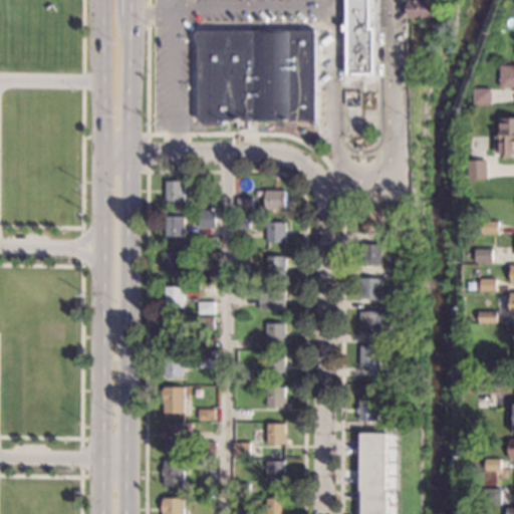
[(376,0),(376,28),(381,28),(380,67),(370,67),(370,72),(350,72),(350,67),(345,67),(345,0),(376,0)]
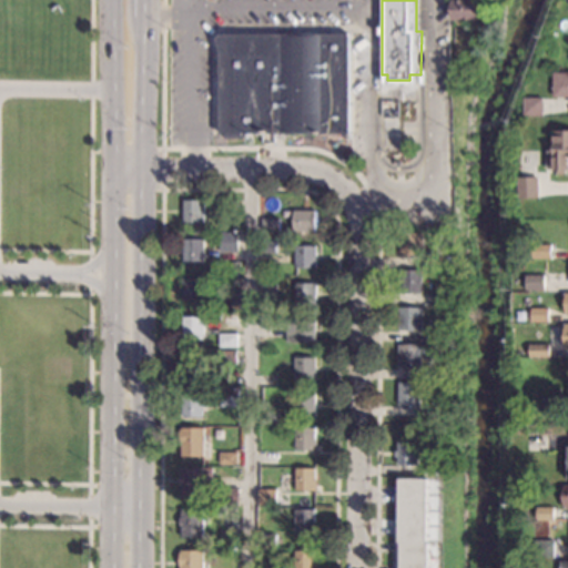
[(483,0),(483,20),(453,20),(453,0),(483,0)]
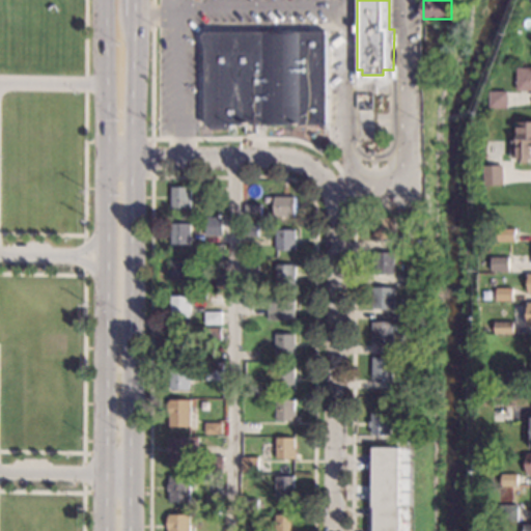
[(328,124),(200,124),(200,50),(195,34),(203,26),(206,26),(328,25),(328,124)]
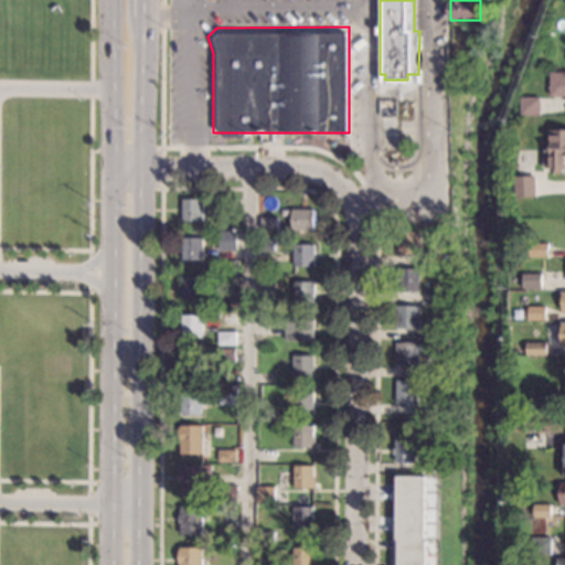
[(564,96),(551,96),(551,72),(564,72),(564,96)]
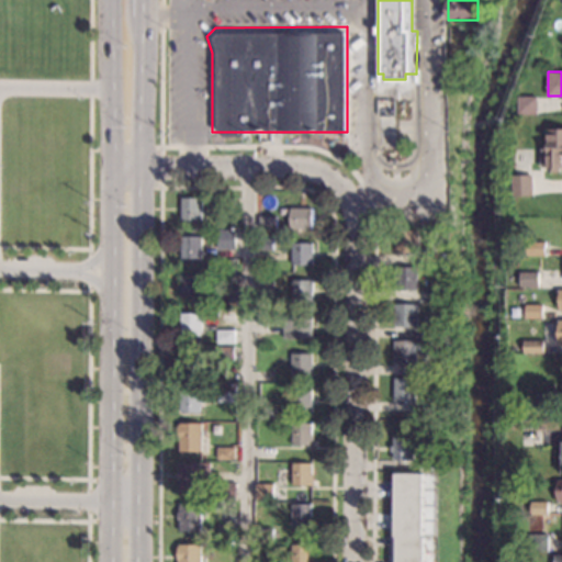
[(537,114),(519,114),(519,97),(537,97),(537,114)]
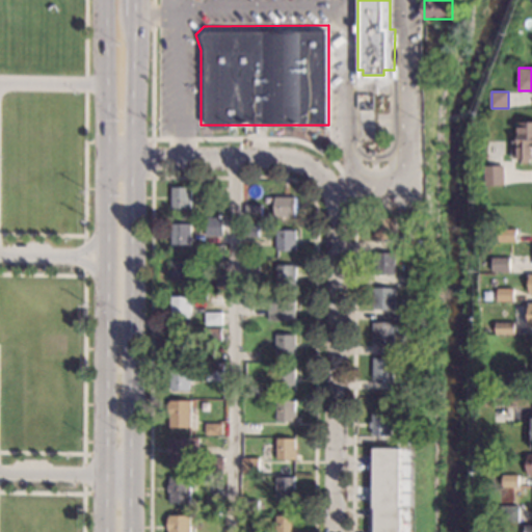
[(531,161),(519,161),(519,143),(515,143),(515,124),(531,124),(531,161)]
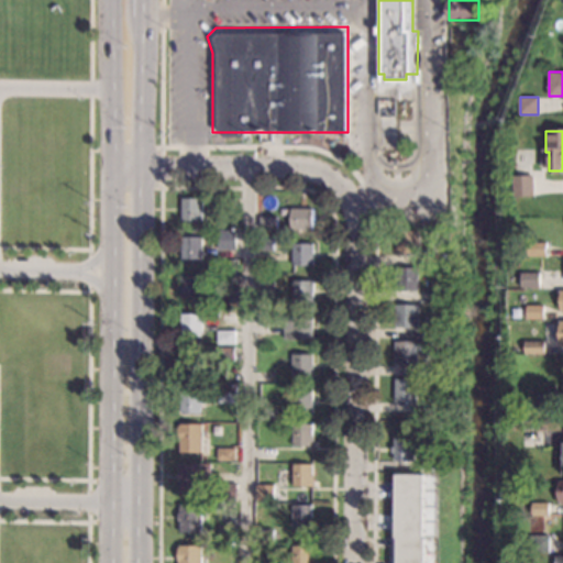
[(533,196),(514,197),(512,177),(532,176),(533,196)]
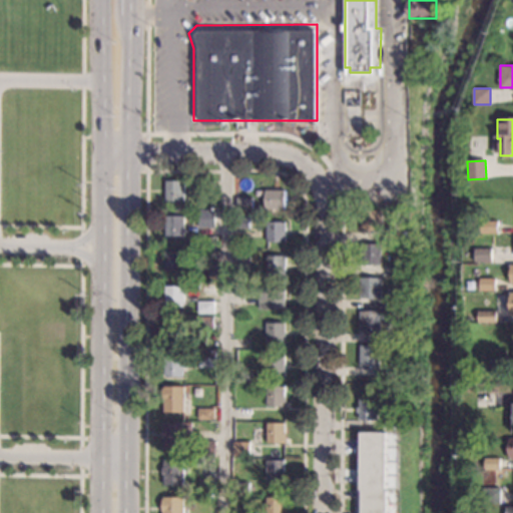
[(185,180),(184,200),(165,200),(166,180),(185,180)]
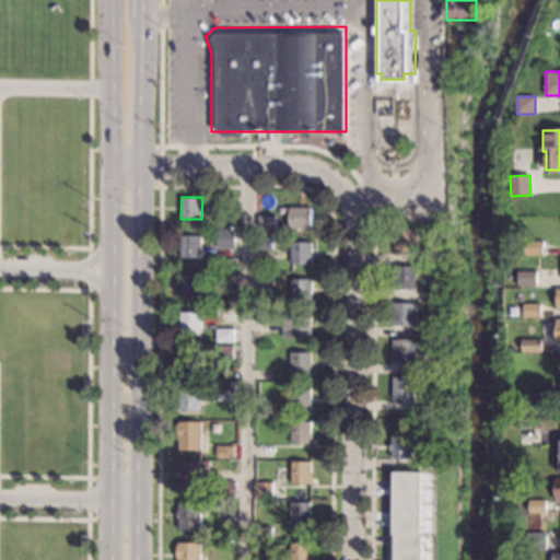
[(236,197),(236,209),(219,209),(219,197),(236,197)]
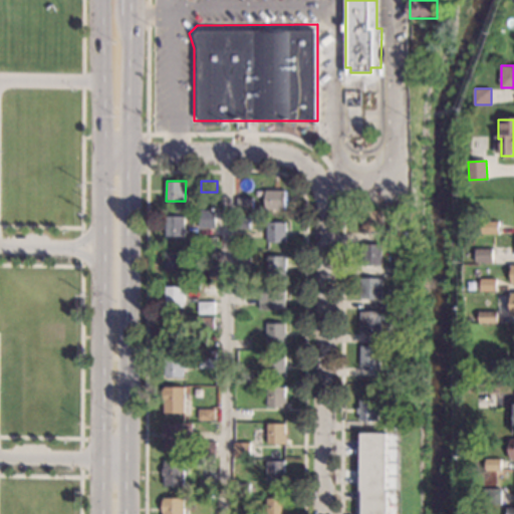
[(286,209),(266,209),(266,191),(286,191),(286,209)]
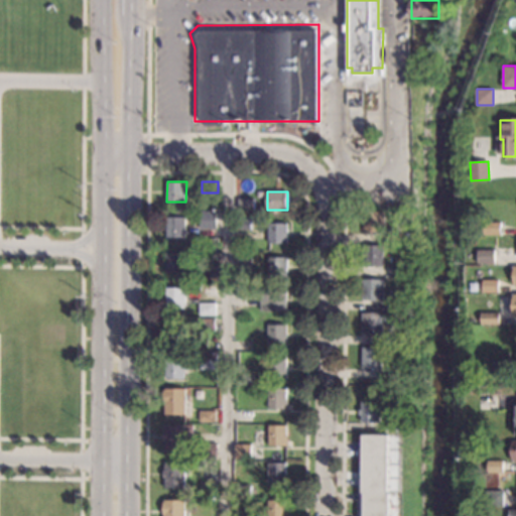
[(254,199),(254,210),(238,209),(239,199),(254,199)]
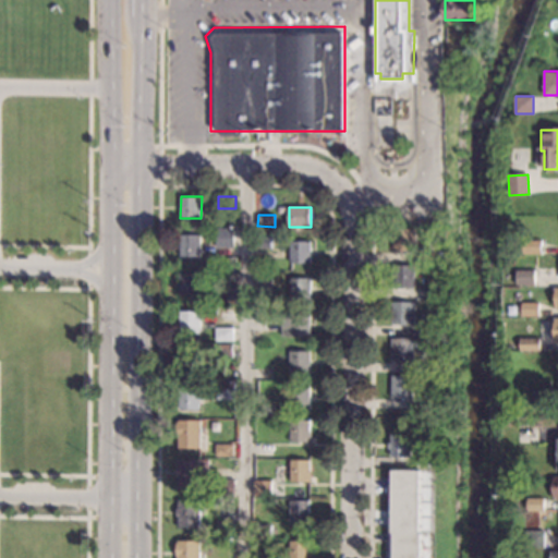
[(234,247),(217,247),(217,228),(234,228),(234,247)]
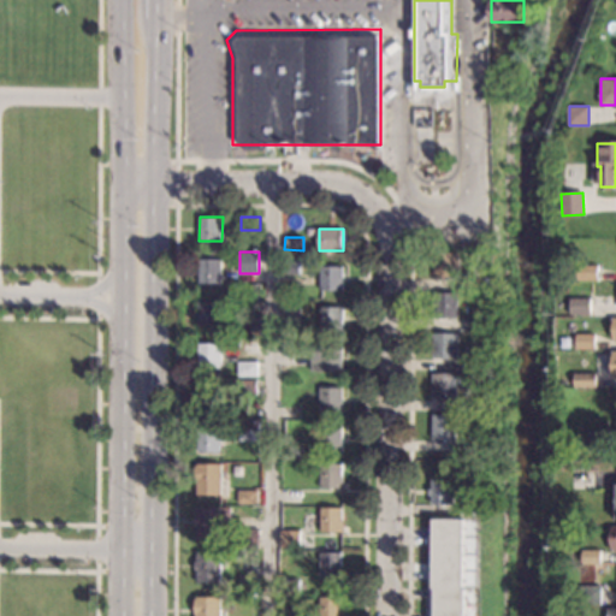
[(458,278),(433,277),(434,253),(458,253),(458,278)]
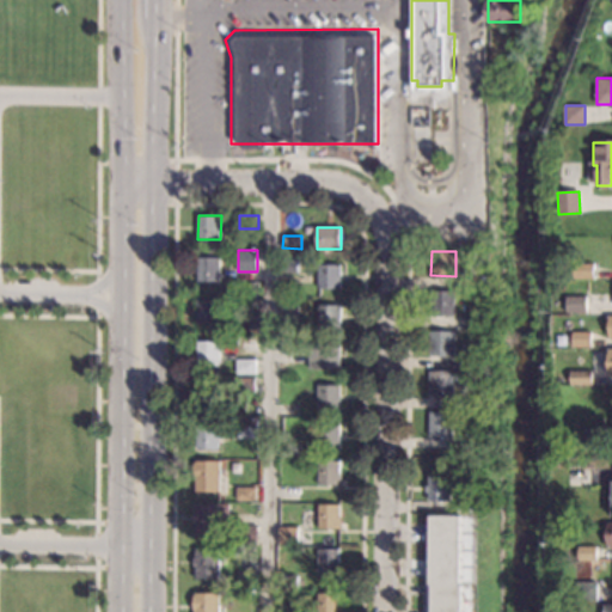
[(220,281),(199,281),(199,257),(220,257),(220,281)]
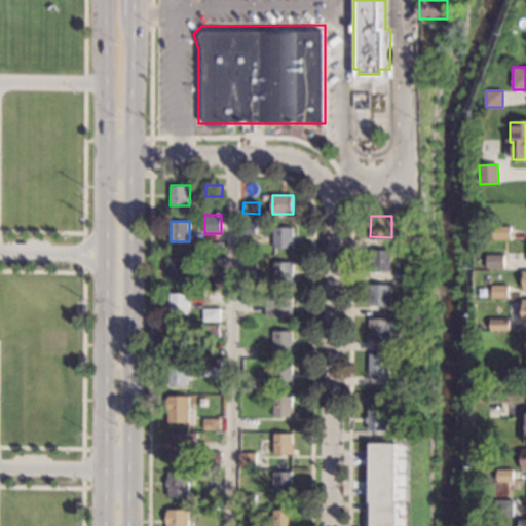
[(256,234),(241,233),(241,223),(255,224),(256,224),(256,234)]
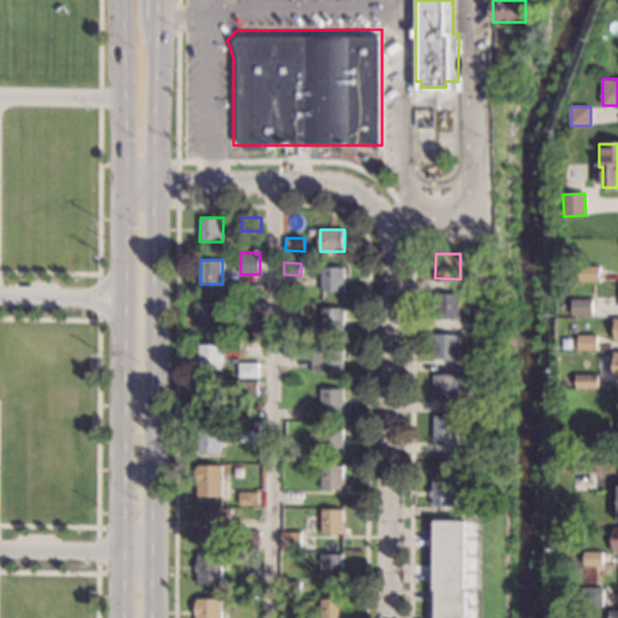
[(344,291),(321,291),(322,267),(345,267),(344,291)]
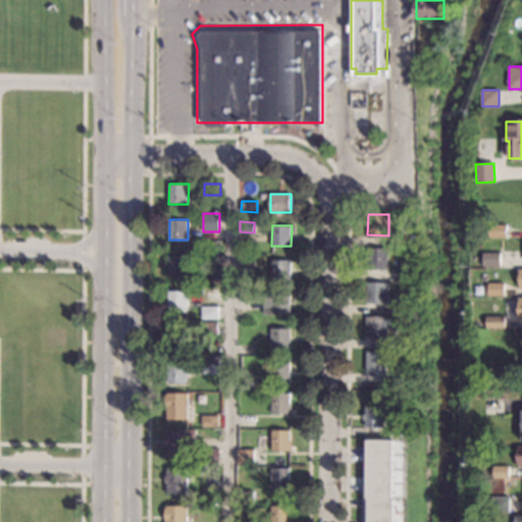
[(507,238),(489,238),(489,225),(507,225),(507,238)]
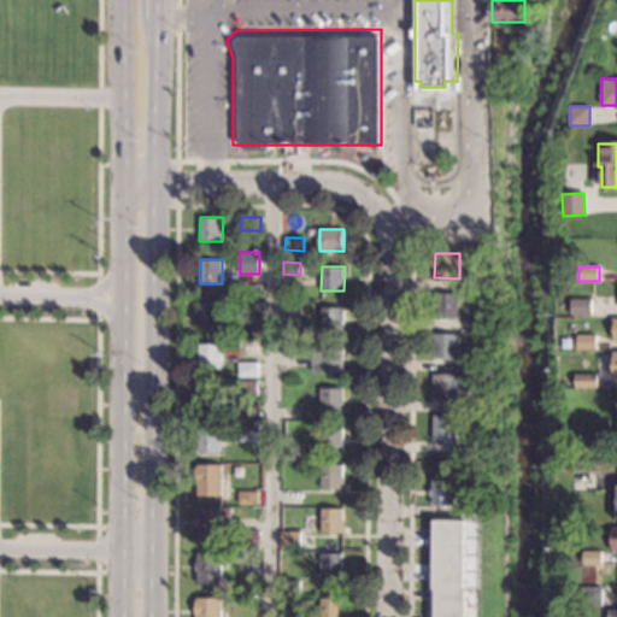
[(491,291),(487,291),(469,291),(469,278),(487,278),(491,278),(491,291)]
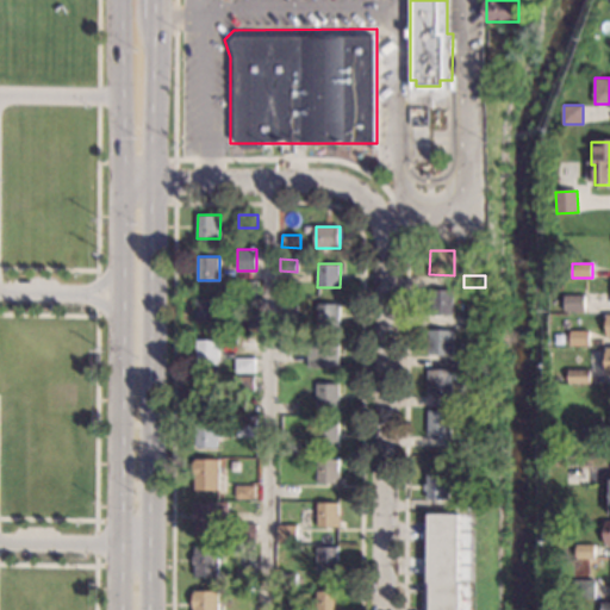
[(454,315),(430,315),(430,291),(454,291),(454,315)]
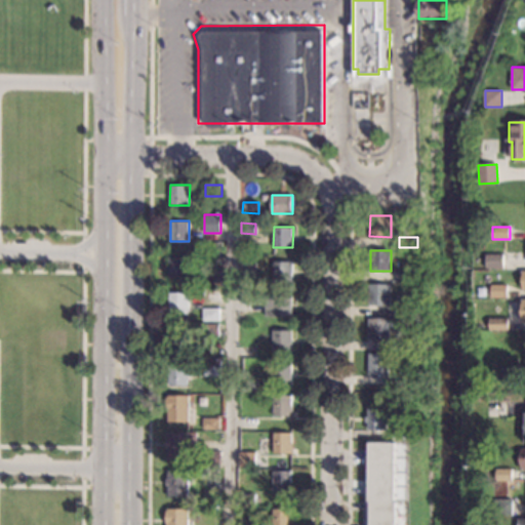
[(221,268),(206,268),(206,256),(215,256),(215,251),(221,251),(221,268)]
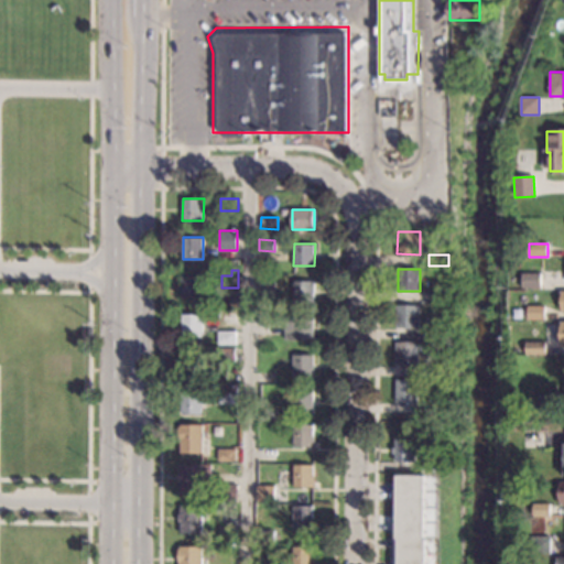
[(541,288),(522,288),(522,273),(541,273),(541,288)]
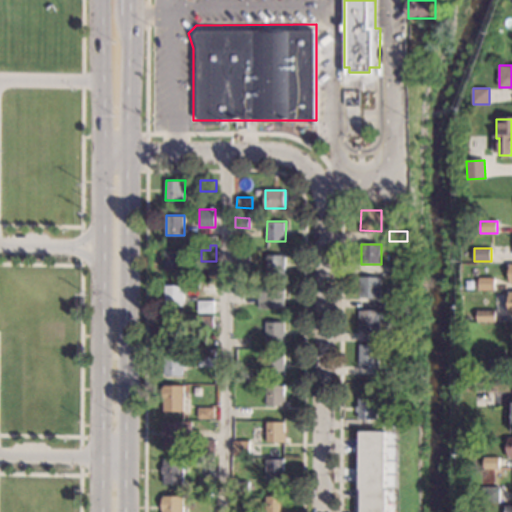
[(249,250),(249,260),(235,260),(235,249),(249,250)]
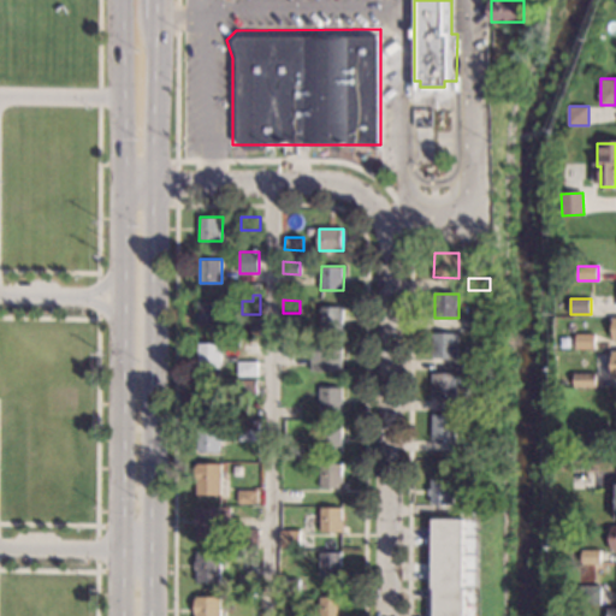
[(221,325),(200,325),(199,302),(221,302),(221,325)]
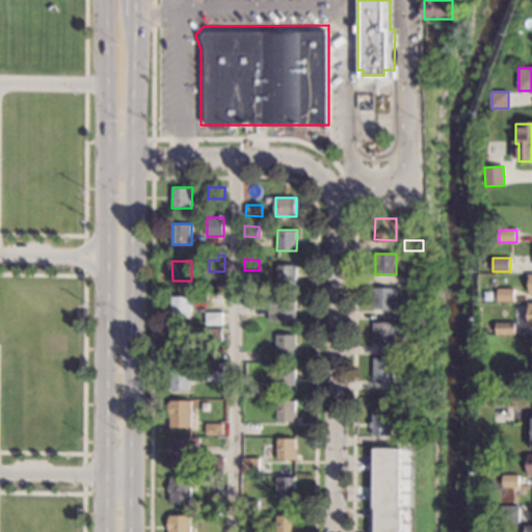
[(296,286),(277,286),(277,265),(296,265),(296,286)]
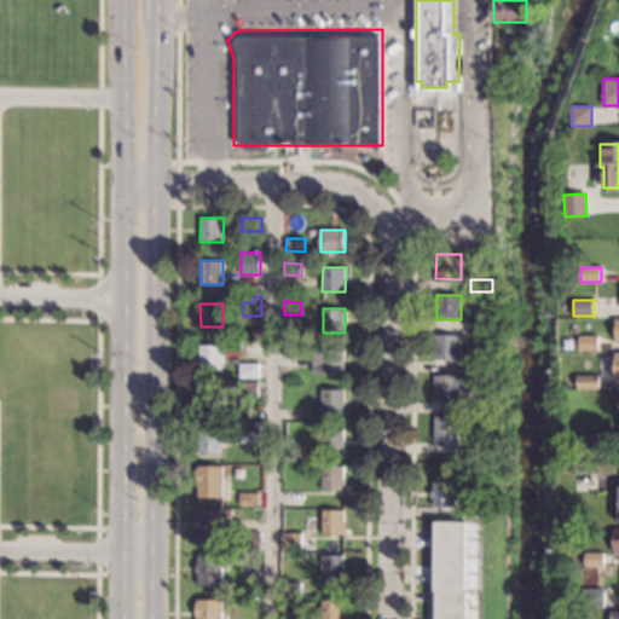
[(486,319),(485,333),(468,333),(468,319),(486,319)]
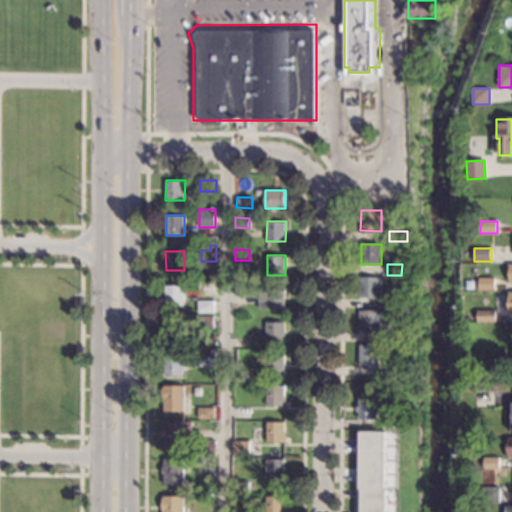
[(380,278),(380,297),(360,297),(361,277),(380,278)]
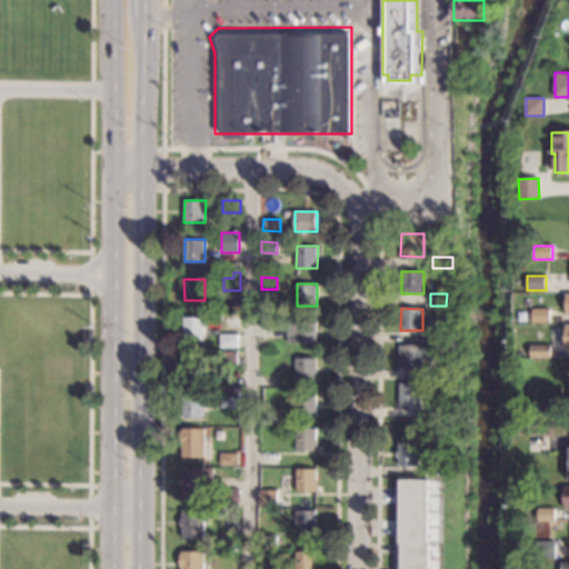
[(549,322),(532,322),(532,309),(549,309),(549,322)]
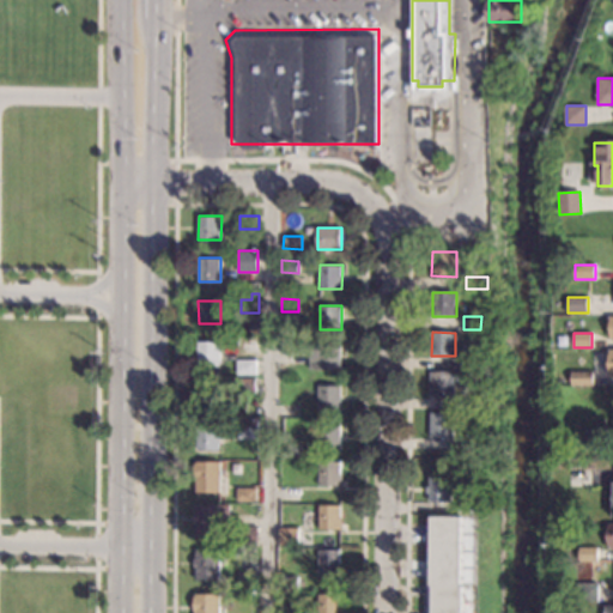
[(302,356),(283,356),(283,340),(302,341),(302,356)]
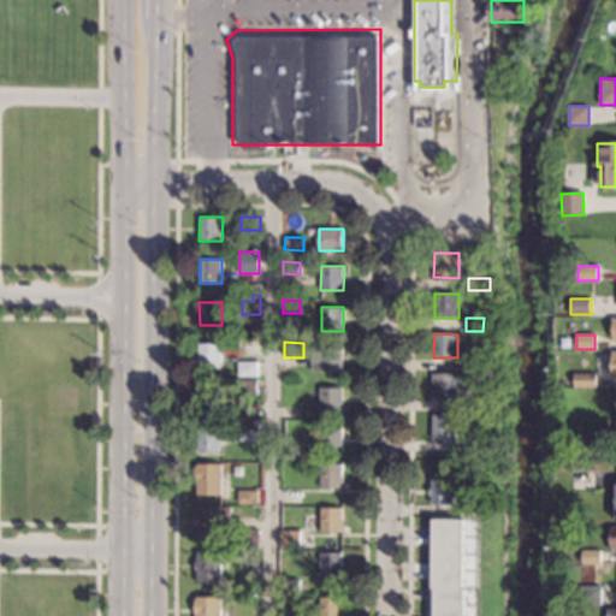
[(221,367),(199,367),(199,344),(221,344),(221,367)]
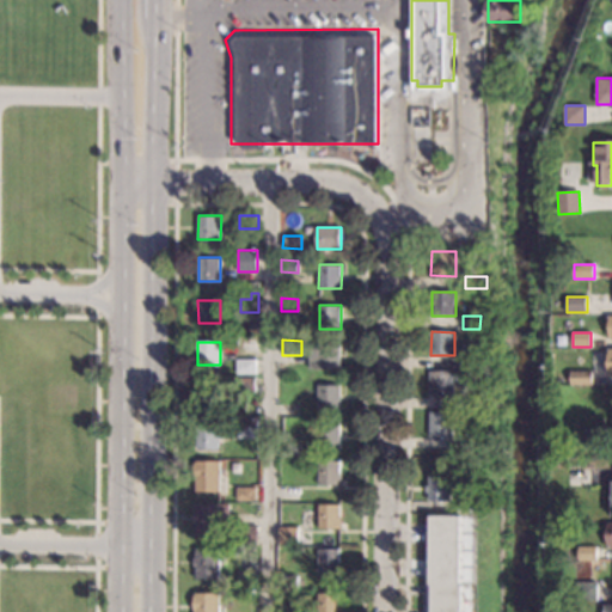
[(341,369),(310,368),(310,344),(341,344),(341,369)]
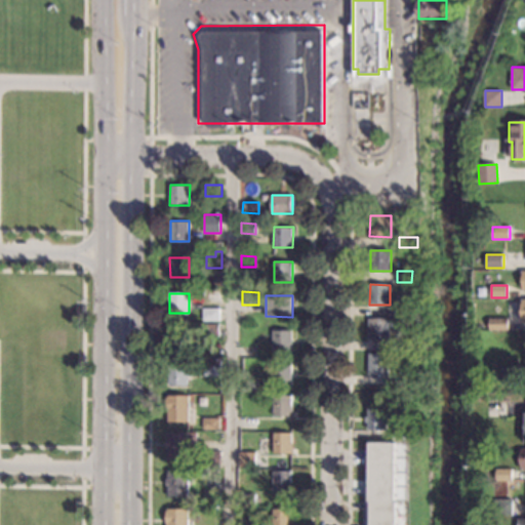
[(218,320),(203,320),(203,308),(219,309),(218,320)]
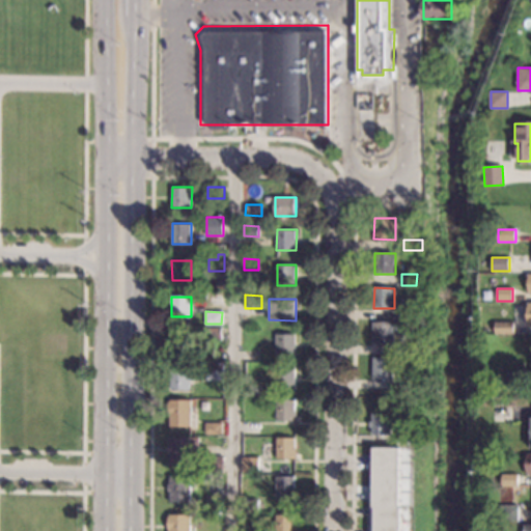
[(394,343),(372,343),(373,322),(394,323),(394,343)]
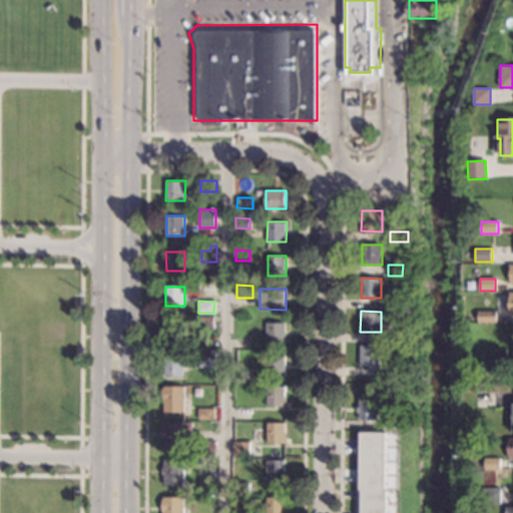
[(496,323),(478,322),(478,311),(496,312),(496,323)]
